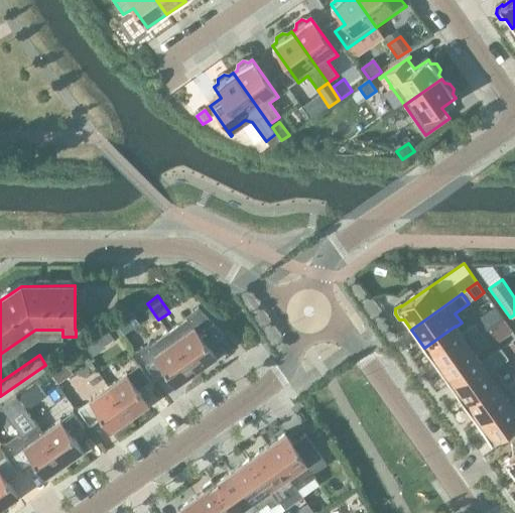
[(201,310),(168,334),(196,371),(202,366),(204,369),(217,360),(207,346),(220,336),(221,338),(225,335),(201,310)]
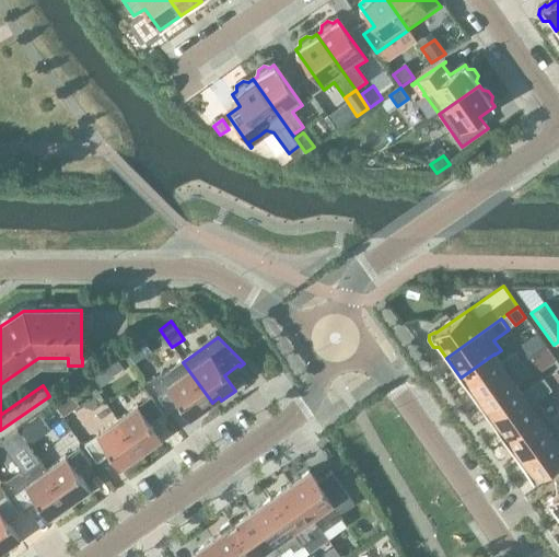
[(536,355),(537,355),(546,348),(539,338),(530,345),(536,355)]
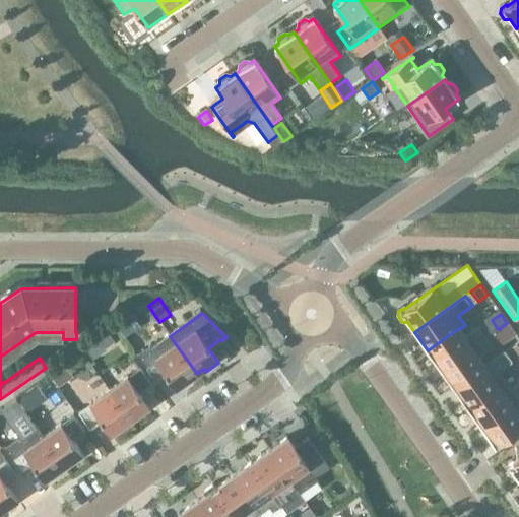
[(498,330),(507,343),(517,336),(507,323),(499,329),(498,330)]
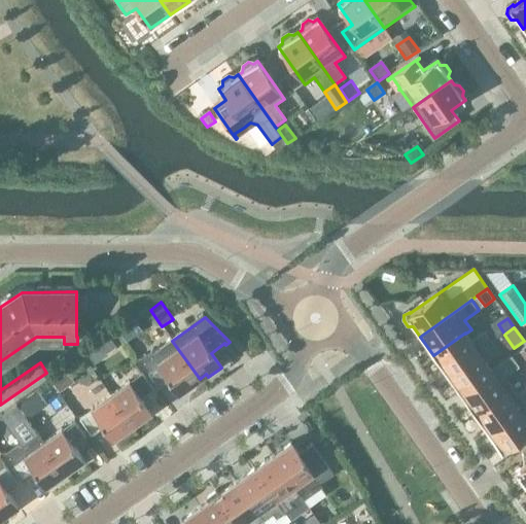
[(465,333),(433,355),(447,375),(493,342),(486,333),(471,343),(465,334),(465,333)]
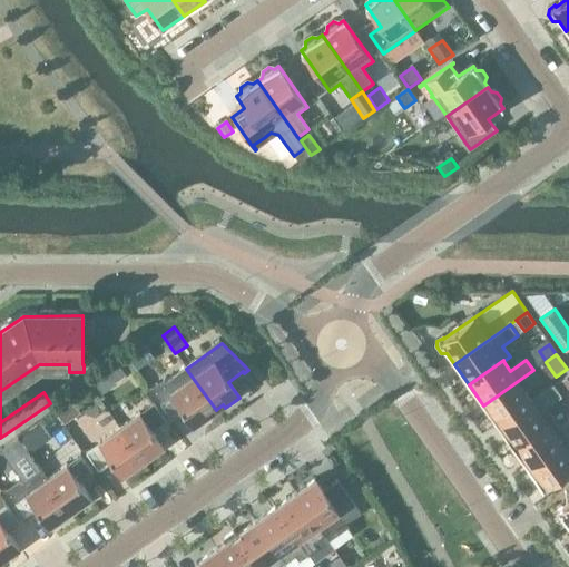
[(216,410),(186,369),(153,392),(170,418),(173,418),(169,413),(180,407),(194,426),(216,410)]
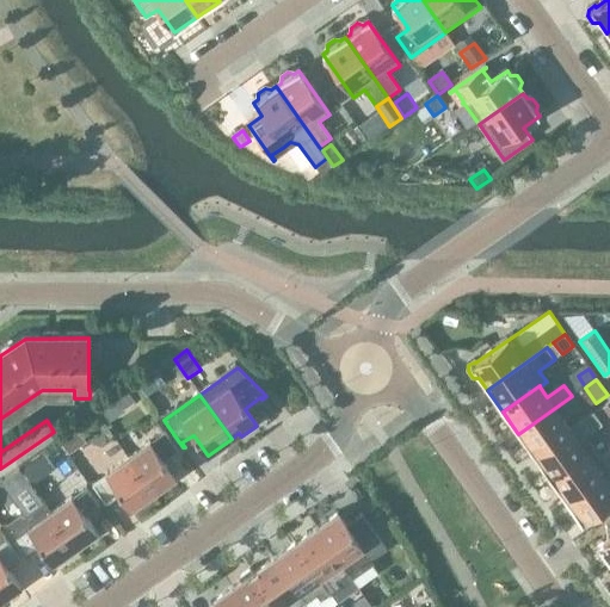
[(580,409),(572,396),(518,434),(534,457),(571,431),(571,429),(564,420),(580,409)]
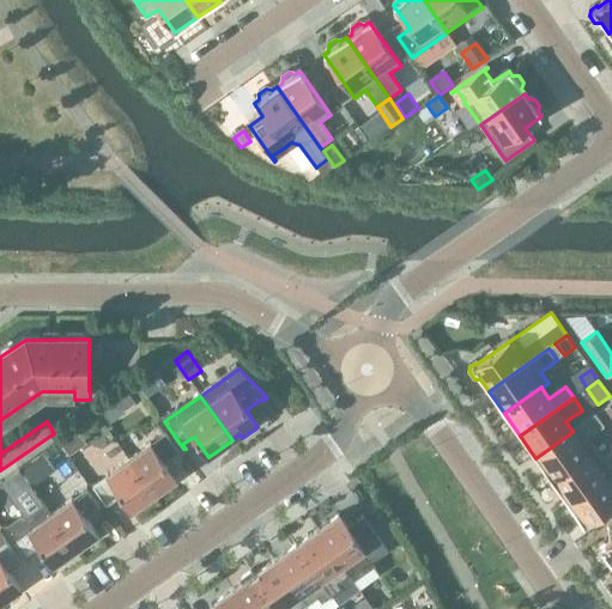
[(115,403),(102,413),(110,424),(123,414),(115,403)]
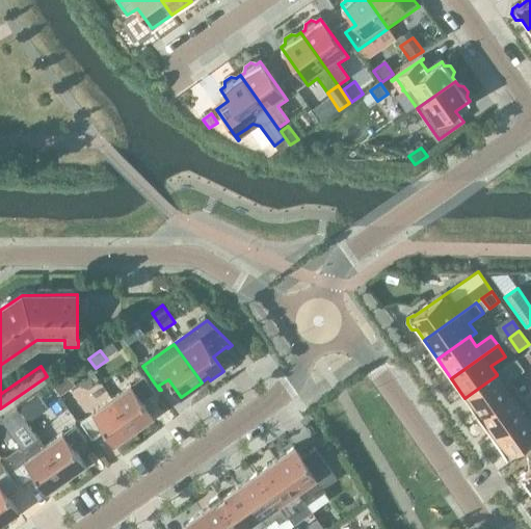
[(497,375),(465,398),(478,417),(516,390),(510,381),(525,371),(516,361),(497,374),(497,375)]
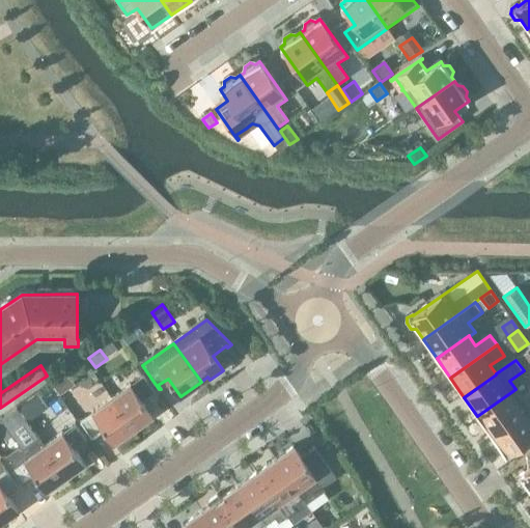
[(66,372),(52,384),(61,396),(76,386),(66,372)]
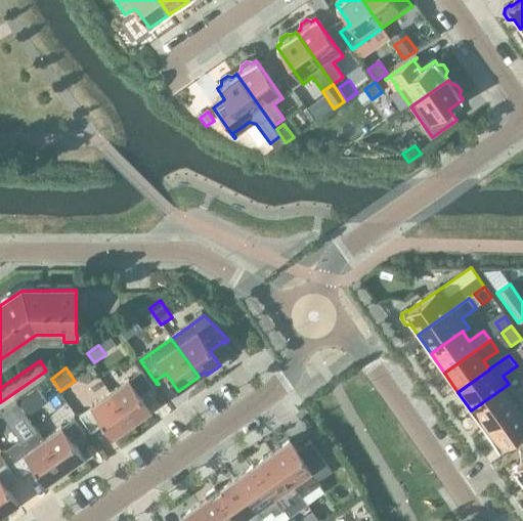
[(129,381),(111,394),(131,424),(149,410),(137,393),(148,385),(150,389),(153,388),(142,375),(130,383),(129,381)]
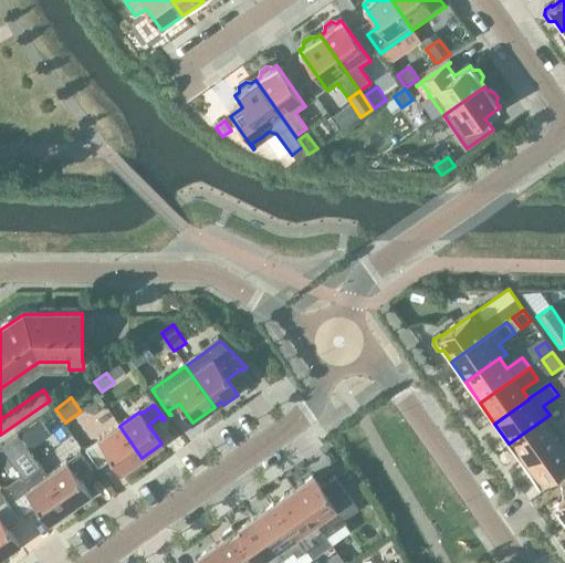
[(550,415),(509,444),(523,465),(564,435),(564,418),(556,425),(550,415)]
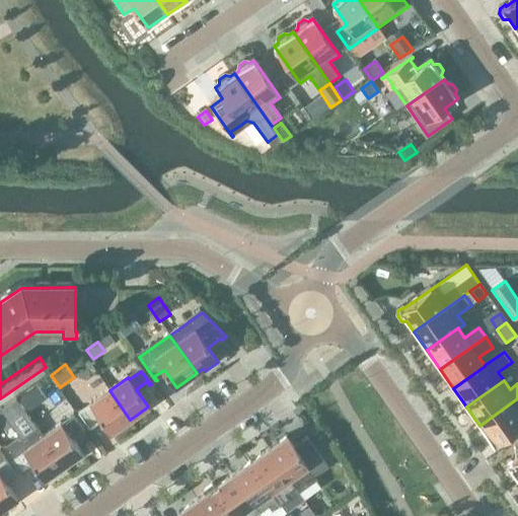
[(38,385),(18,399),(28,414),(48,399),(38,385)]
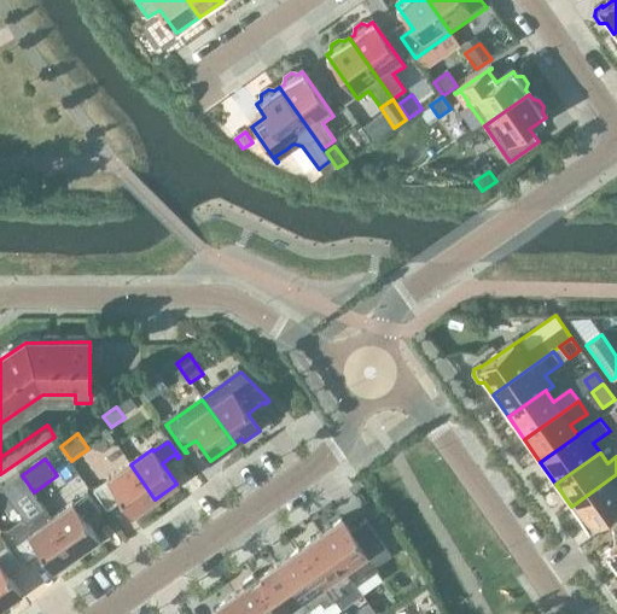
[(155,500),(131,465),(108,480),(110,483),(95,492),(106,508),(108,507),(105,503),(118,495),(133,515),(155,500)]
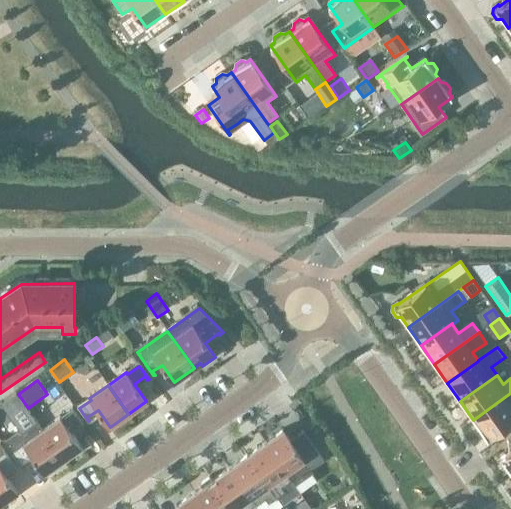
[(510,393),(473,420),(487,439),(510,422),(510,393)]
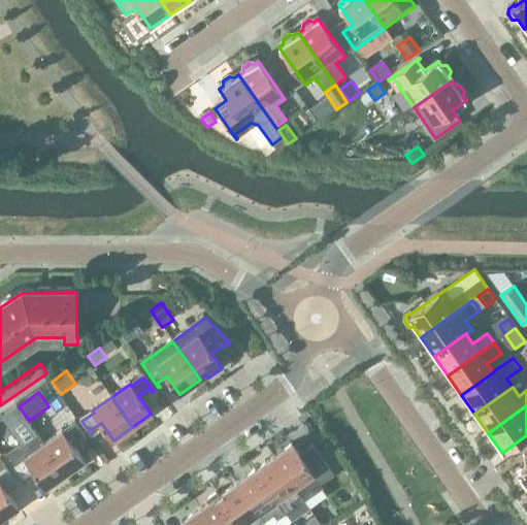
[(62,431),(44,445),(43,445),(65,474),(71,469),(73,473),(86,464),(71,444),(81,436),(85,439),(86,438),(76,425),(64,434),(62,431)]
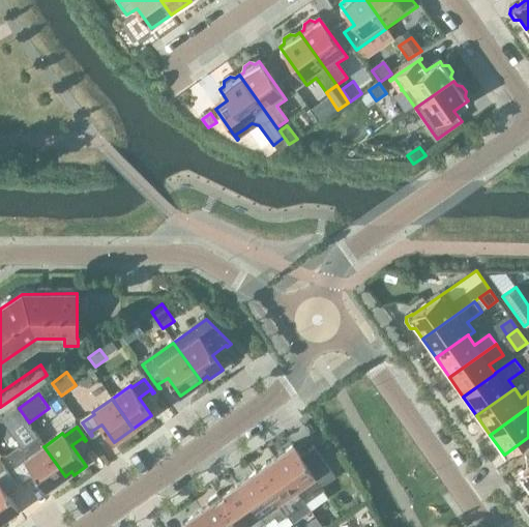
[(43,446),(45,446),(38,437),(6,460),(24,484),(25,482),(23,479),(33,472),(46,490),(65,476),(43,446)]
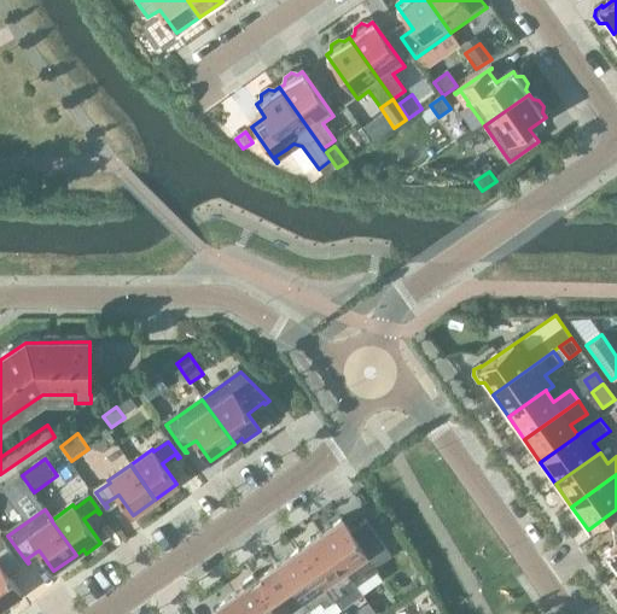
[(373,568),(372,567),(390,555),(366,521),(365,522),(367,526),(353,536),(342,521),(320,536),(353,580),(353,583),(373,568)]
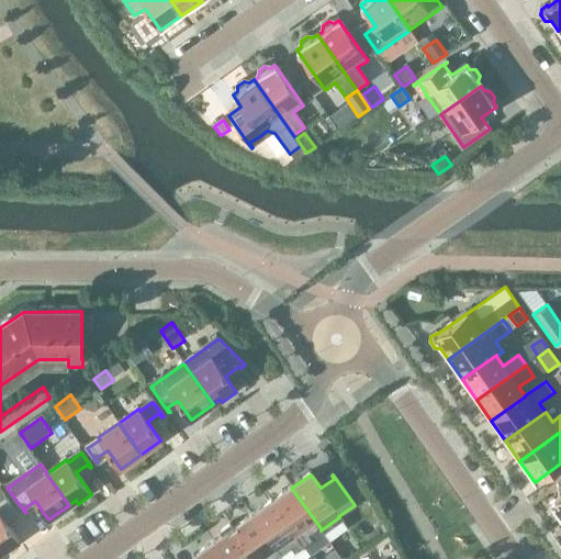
[(560,479),(557,482),(560,488),(560,495),(550,504),(560,520),(560,479)]
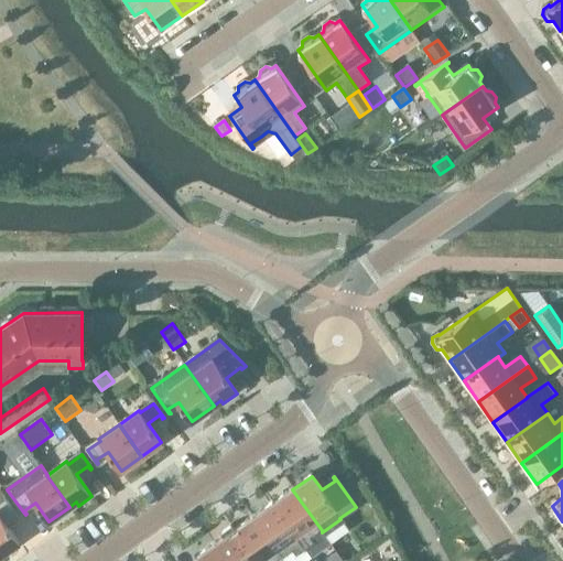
[(292,489),(273,504),(305,550),(314,543),(311,538),(322,530),(292,489)]
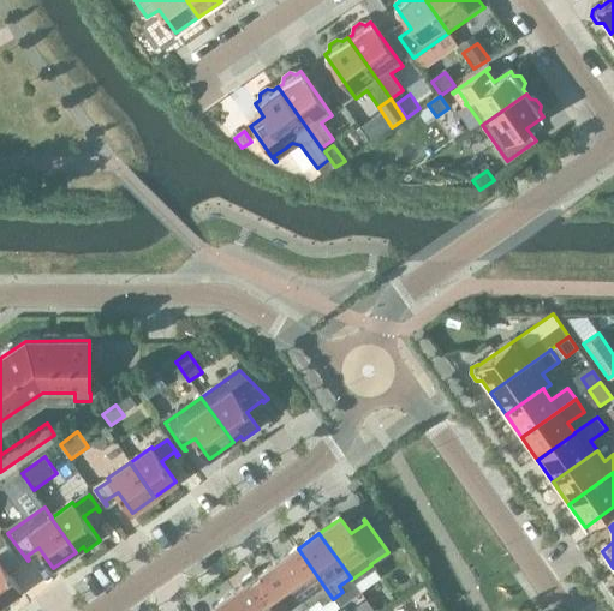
[(0,538),(0,604),(21,591),(6,570),(17,562),(21,567),(22,565),(1,537),(0,538)]
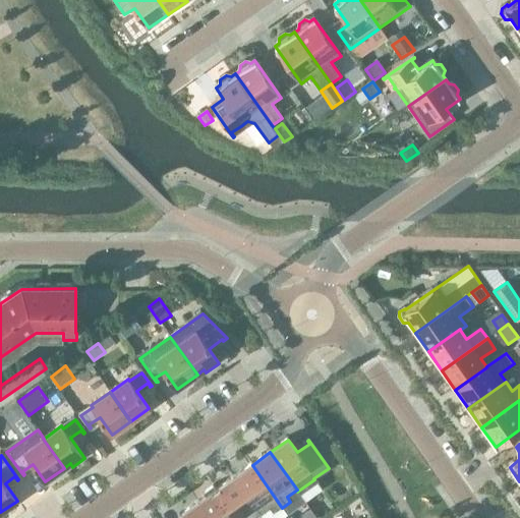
[(252,465),(234,477),(254,507),(255,507),(262,515),(270,509),(274,514),(282,508),(252,465)]
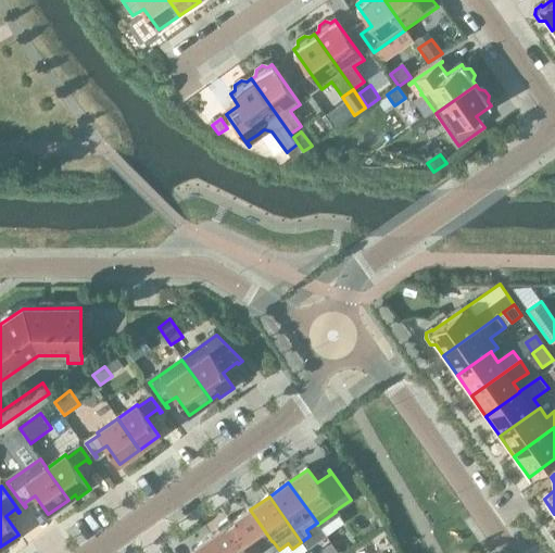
[(250,510),(231,523),(230,524),(251,552),(275,552),(279,550),(273,541),(272,541),(250,510)]
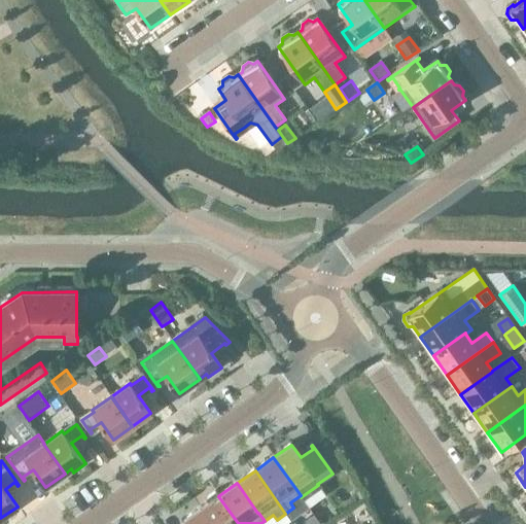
[(208,503),(201,509),(211,523),(238,523),(218,496),(219,495),(216,492),(206,499),(208,503)]
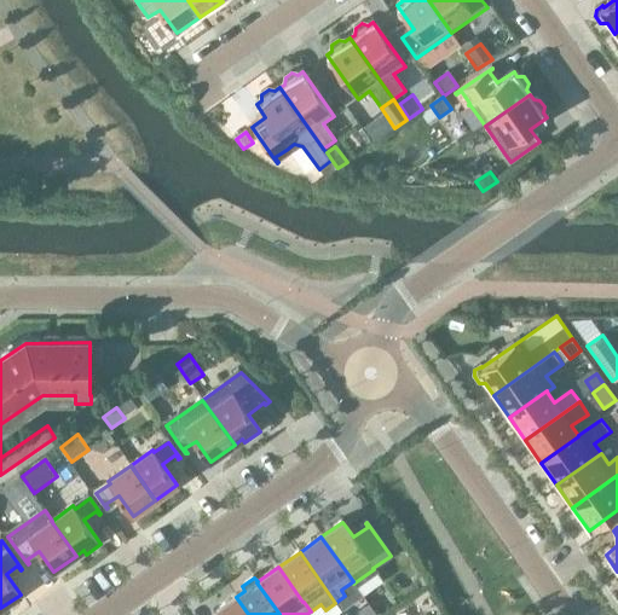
[(248,614),(236,597),(213,613),(214,614),(248,614)]
